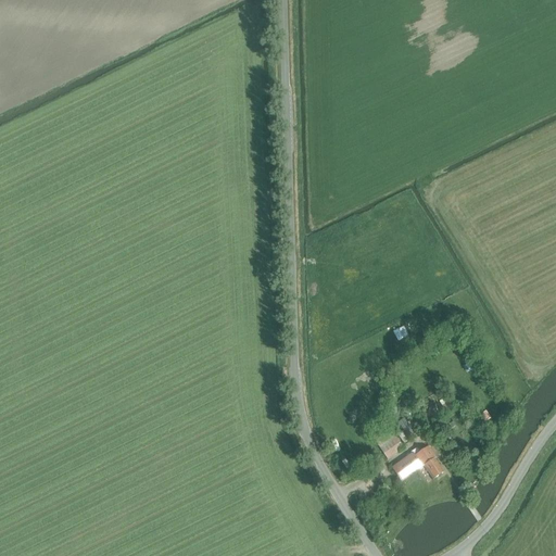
[(409,397),(403,394),(391,416),(396,419),(409,397)]
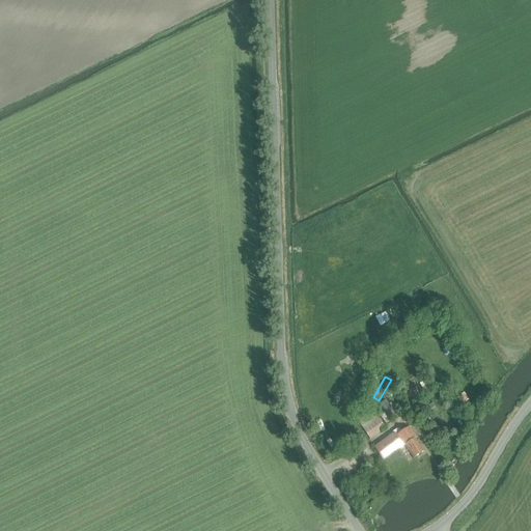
[(434,387),(428,379),(420,383),(424,392),(434,387)]
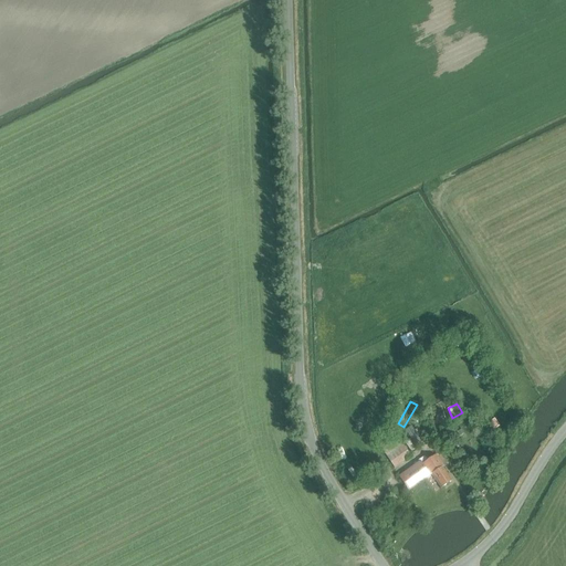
[(499,426),(494,418),(489,421),(493,429),(499,426)]
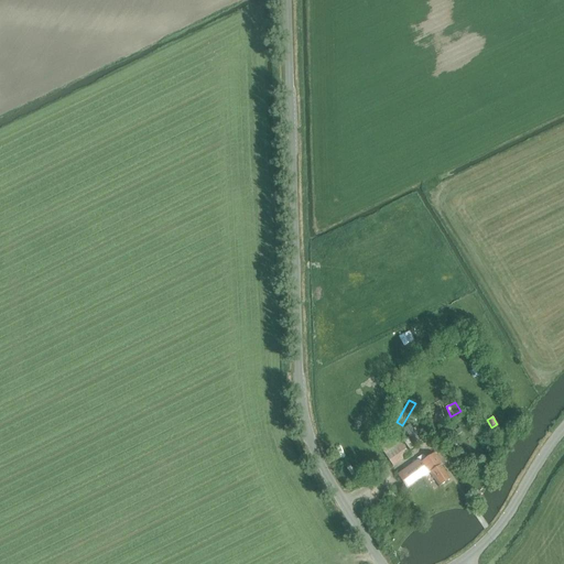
[(404,449),(394,434),(378,444),(389,461),(404,449)]
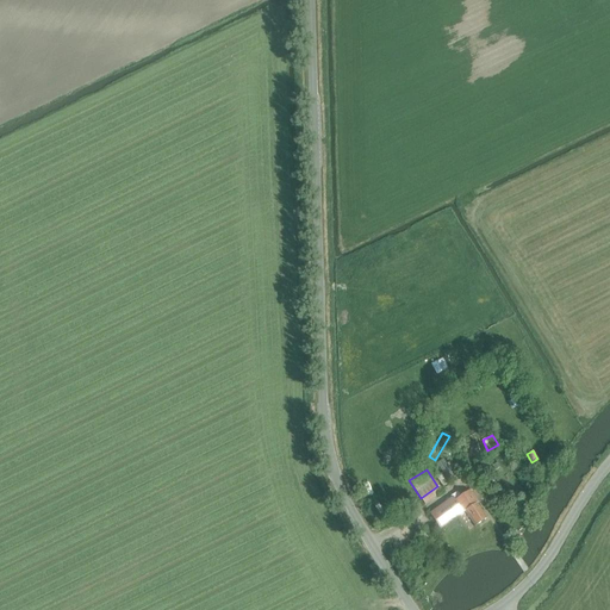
[(458,492),(452,496),(453,498),(430,514),(441,529),(464,514),(465,515),(466,514),(475,529),(486,522),(475,506),(478,505),(470,493),(461,498),(458,492)]
